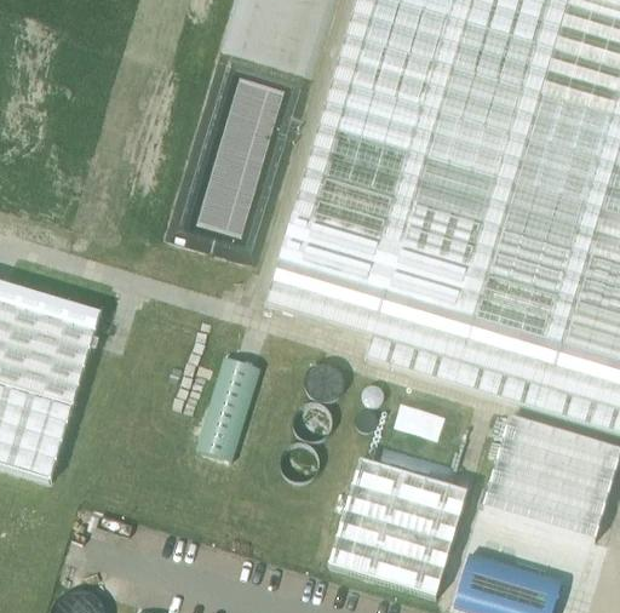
[(619,431),(619,0),(355,0),(265,303),(372,334),(366,355),(619,431)]
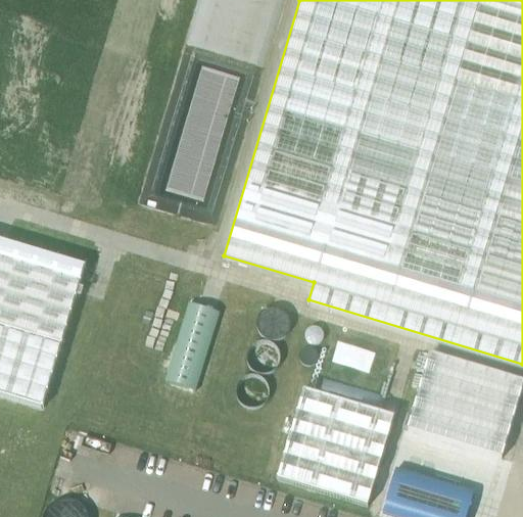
[(85,263),(0,236),(0,391),(42,405),(85,263)]
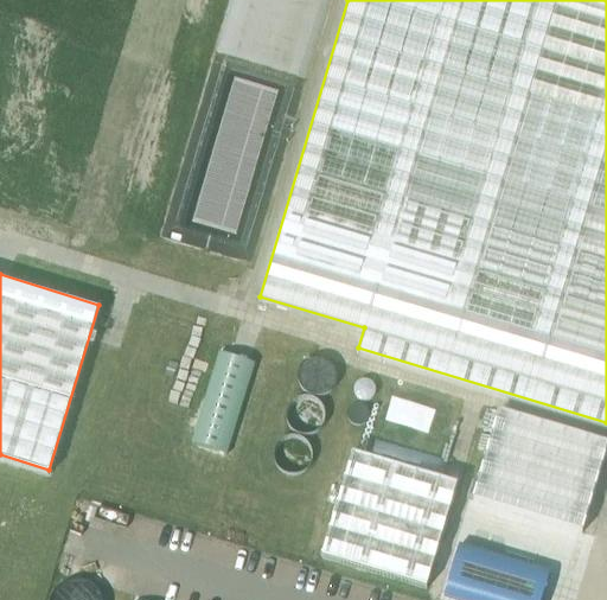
[(219,346),(191,439),(228,451),(256,358),(219,346)]
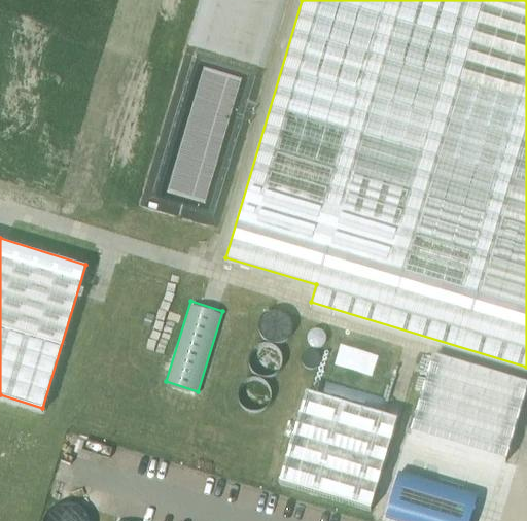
[(526,379),(433,351),(410,427),(504,455),(526,381),(526,379)]
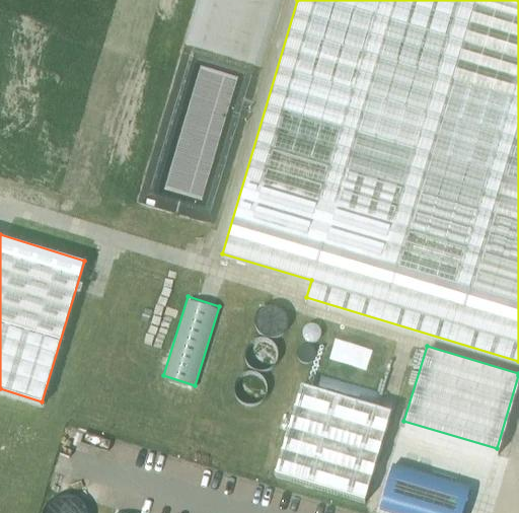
[(301,382),(275,470),(364,498),(390,410),(301,382)]
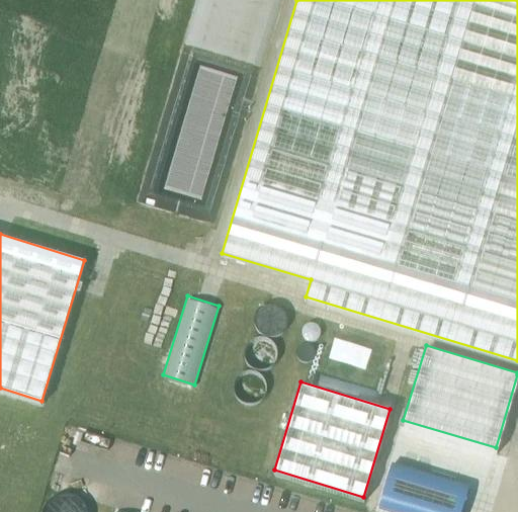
[(484,511),(496,474),(395,443),(377,502),(411,511),(484,511)]
